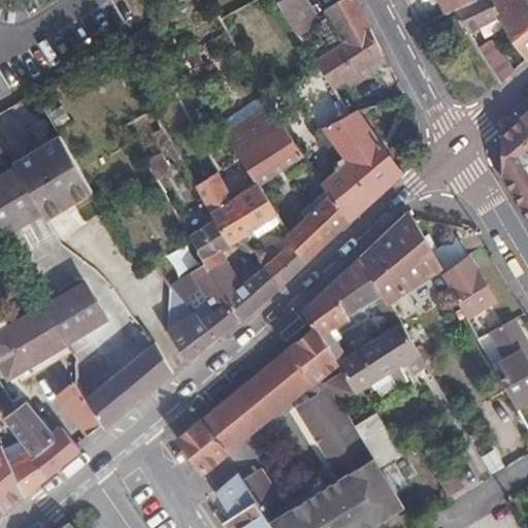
[(311,12),(304,0),(270,0),(293,30),(314,18),(311,12)]
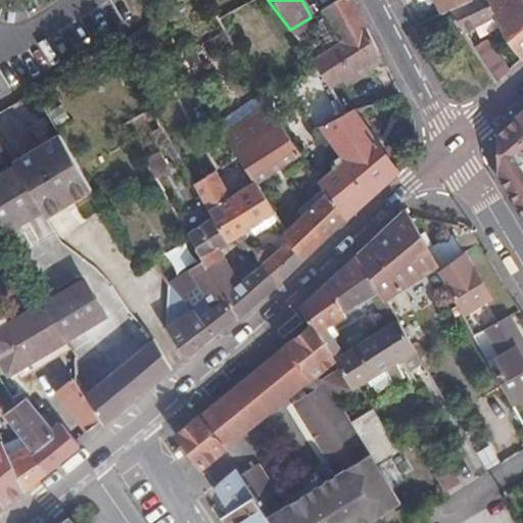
[(327,88),(381,54),(352,0),(336,0),(321,8),(337,43),(308,57),(317,68),(321,76),(327,88)]
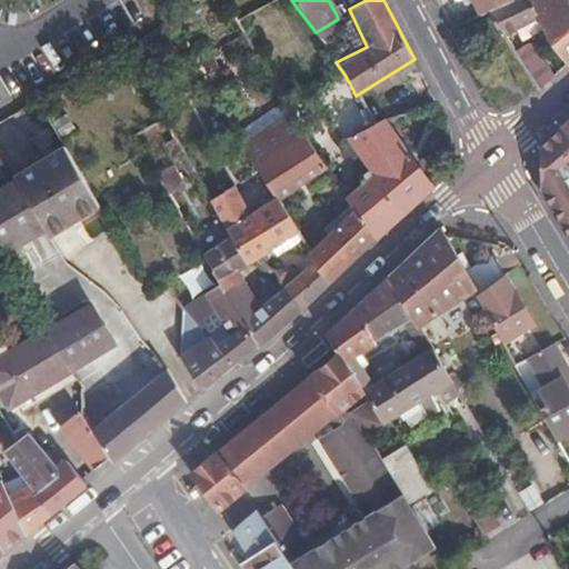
[(513,0),(492,9),(506,33),(539,16),(530,0),(513,0)]
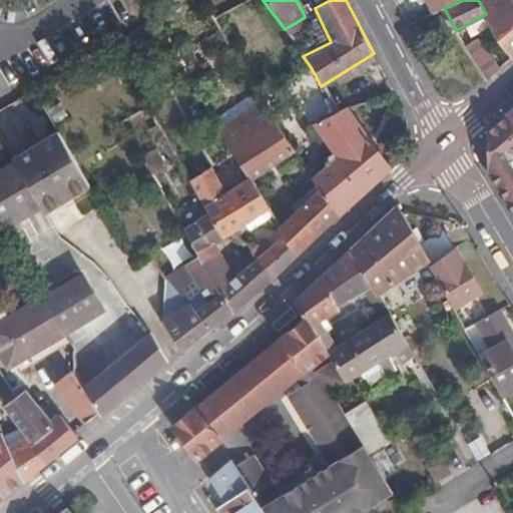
[(512,0),(478,0),(486,14),(499,36),(512,54),(512,0)]
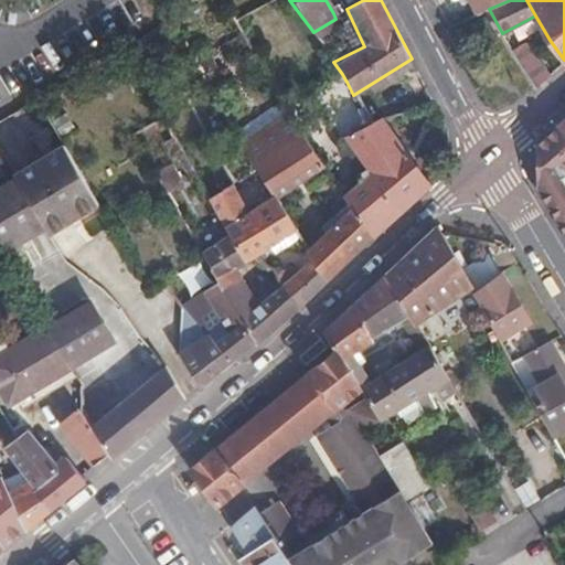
[(525,35),(510,44),(539,88),(554,75),(525,35)]
